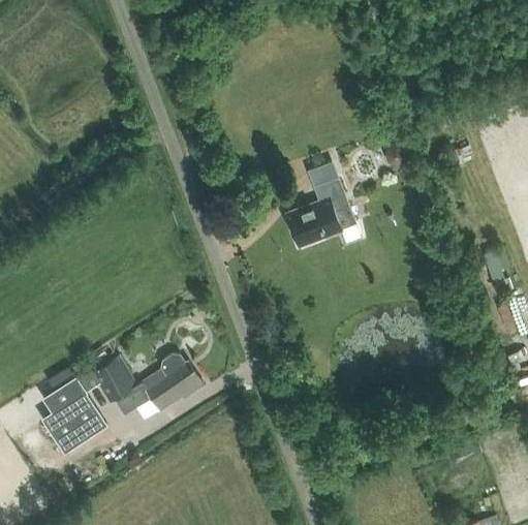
[(382,118),(387,130),(400,125),(395,114),(382,118)]
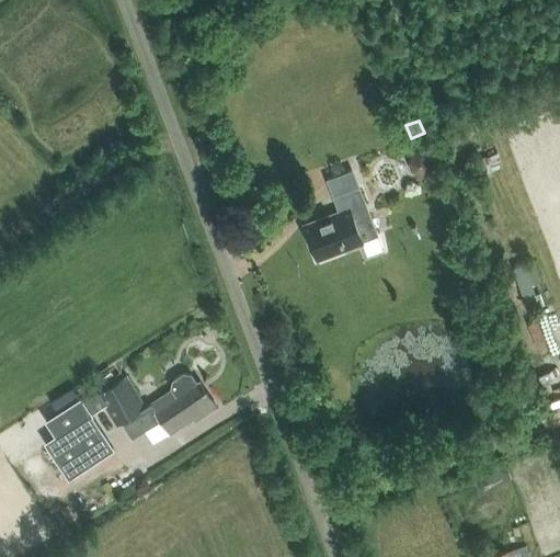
[(429,159),(422,155),(413,158),(410,167),(412,174),(421,179),(429,175),(432,170),(429,159)]
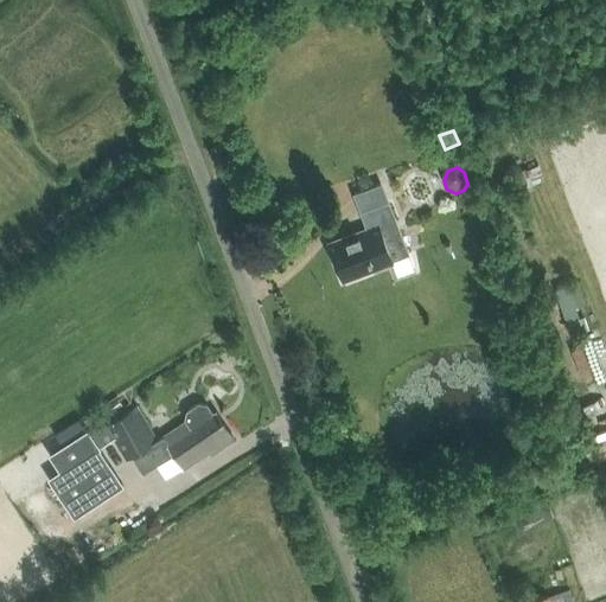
[(343,283),(409,258),(390,210),(363,219),(368,235),(330,249),(343,283)]
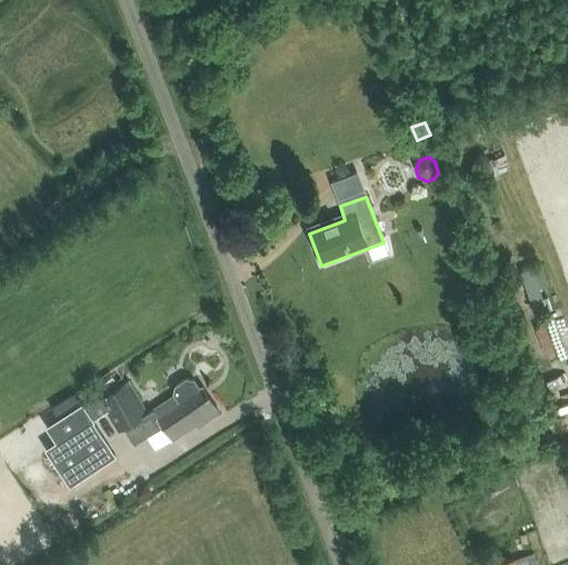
[(534,316),(552,310),(547,293),(549,291),(541,266),(520,273),(534,316)]
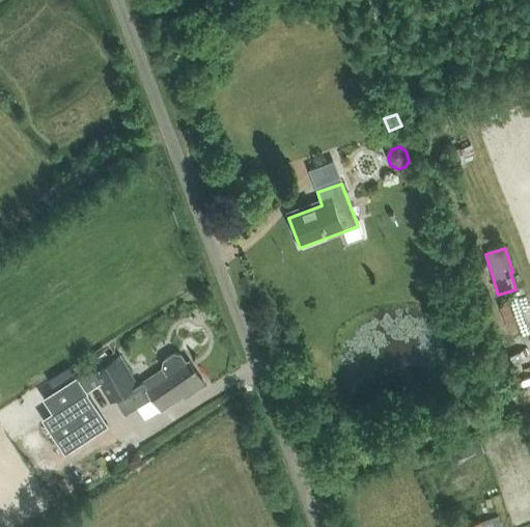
[(190,363),(187,365),(182,358),(174,357),(164,363),(163,370),(166,375),(141,390),(119,357),(80,382),(78,378),(44,399),(53,414),(43,420),(65,455),(108,427),(88,396),(101,389),(108,400),(115,396),(129,416),(155,399),(163,412),(184,398),(185,400),(205,387),(190,363)]
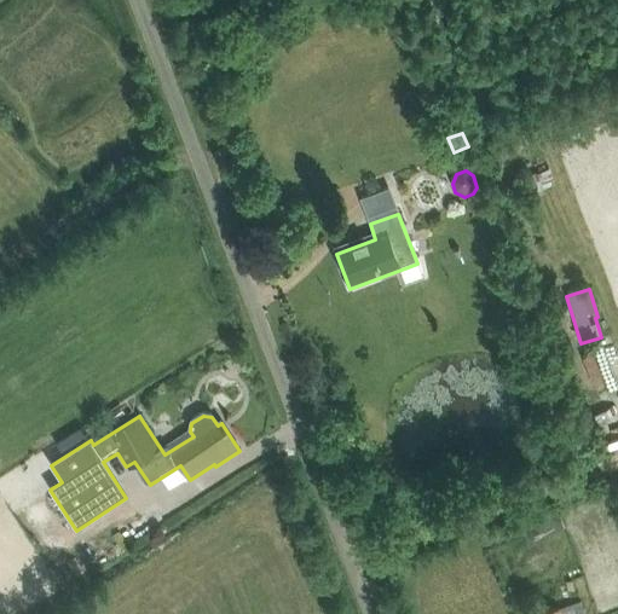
[(559,510),(520,528),(529,545),(567,527),(559,510)]
